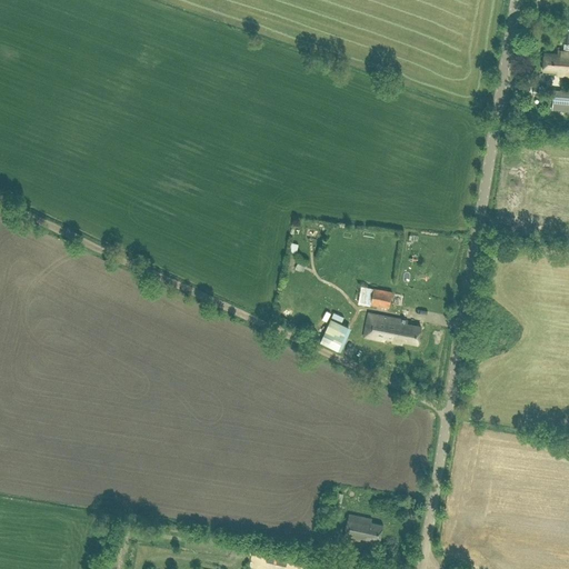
[(563,43),(562,49),(558,48),(557,52),(543,51),(541,71),(555,72),(555,76),(568,77),(568,27),(561,27),(560,42),(563,43)]
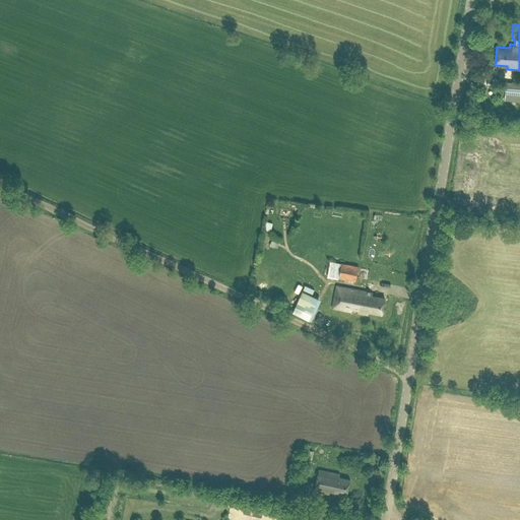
[(354,280),(358,266),(340,263),(330,261),(326,276),(337,278),(354,280)]
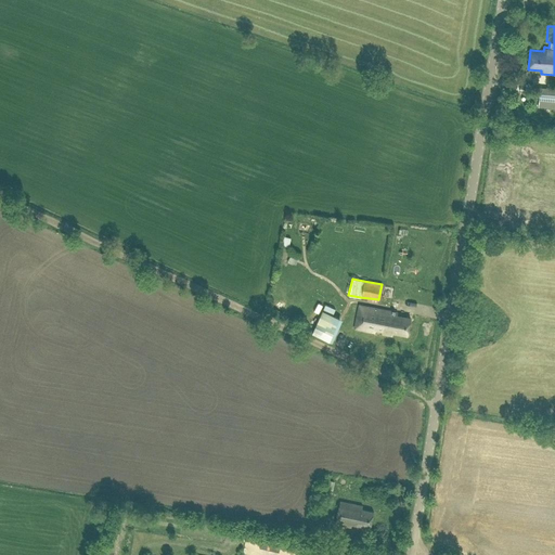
[(363,330),(374,332),(375,330),(381,331),(381,333),(391,335),(392,332),(407,335),(410,318),(396,314),(397,312),(359,305),(355,327),(363,328),(363,330)]
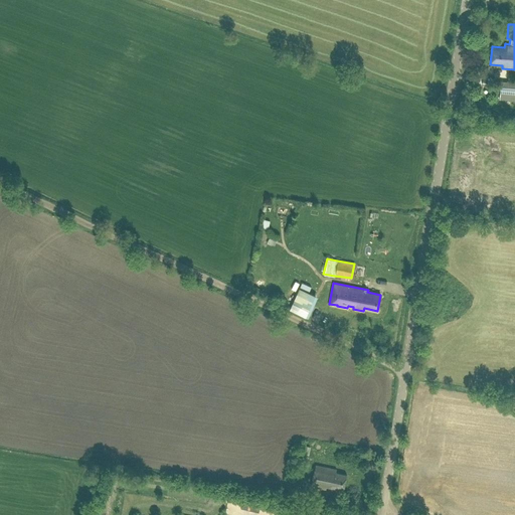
[(307,317),(317,296),(299,288),(289,309),(307,317)]
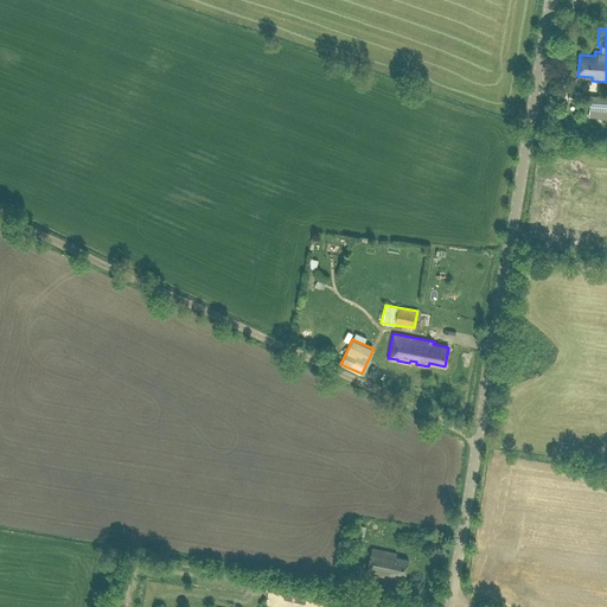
[(385,575),(385,573),(404,576),(408,558),(396,556),(397,548),(368,541),(362,570),(385,575)]
